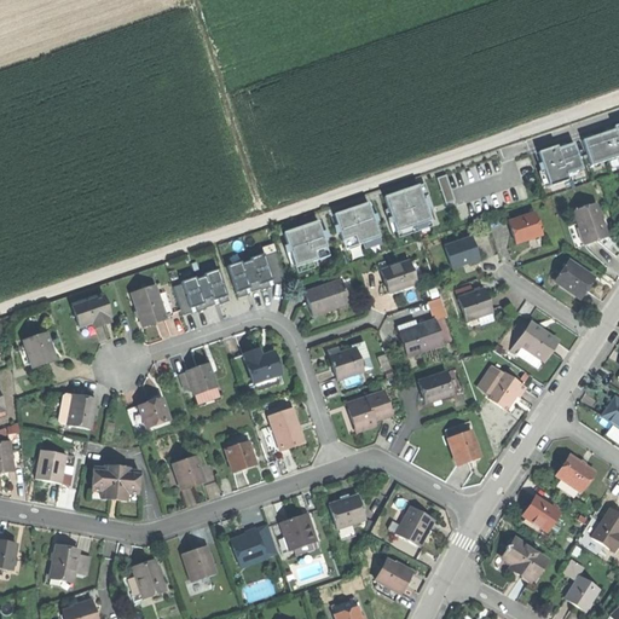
[(618,125),(614,127),(614,129),(606,133),(583,140),(591,166),(618,156),(618,125)]
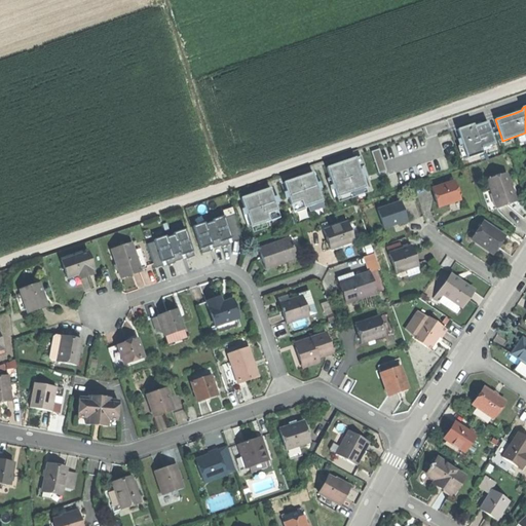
[(495,144),(487,122),(481,124),(474,127),(473,124),(457,129),(462,145),(466,158),(467,159),(483,154),(481,149),(495,144)]
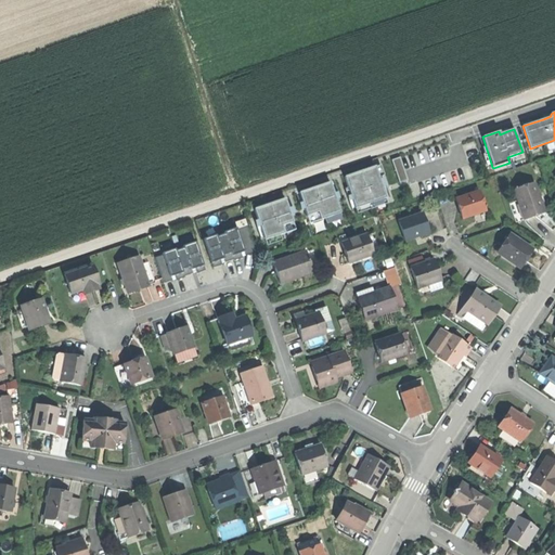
[(488,169),(492,167),(488,153),(482,154),(488,169)]
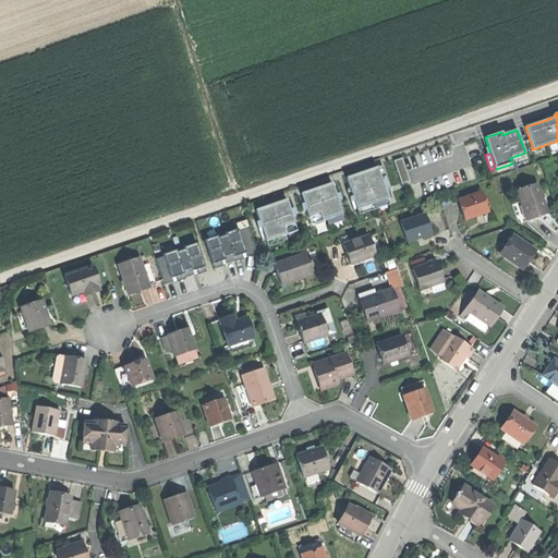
[(395,161),(402,184),(410,181),(401,159),(395,161)]
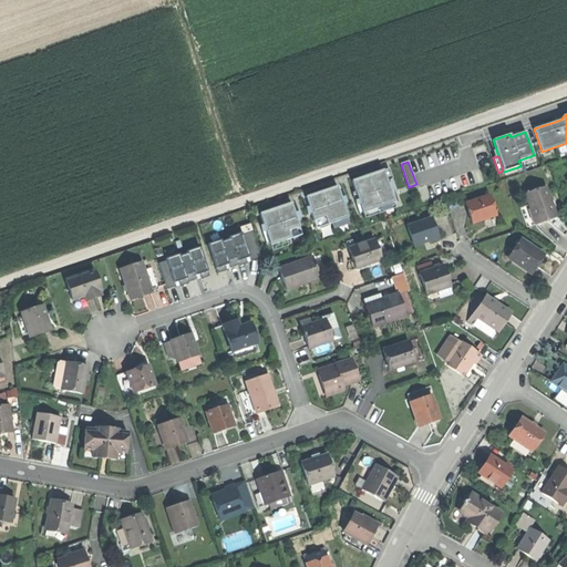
[(389,169),(383,171),(387,181),(392,179),(389,169)]
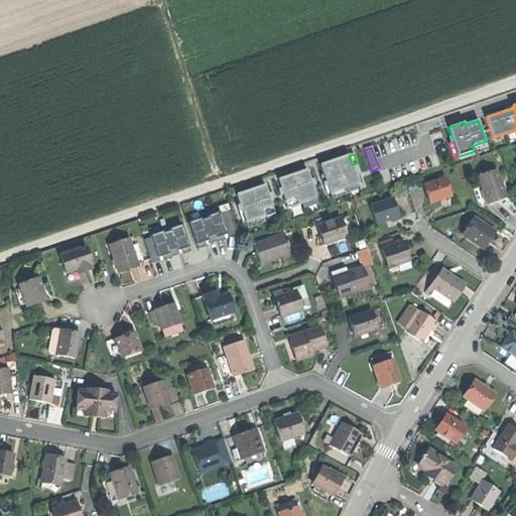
[(349,155),(320,165),(330,194),(359,184),(354,170),(352,164),(349,155)]
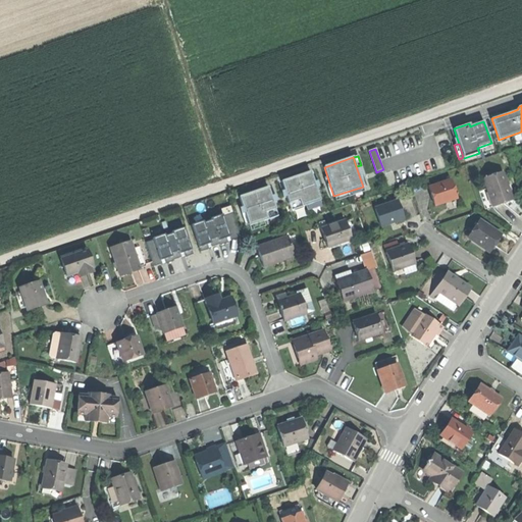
[(310,171),(281,181),(285,194),(292,210),(306,205),(320,201),(310,171)]
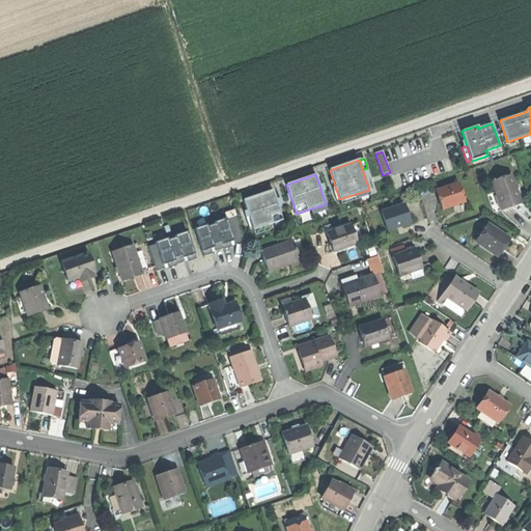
[(492,182),(501,212),(512,207),(521,204),(510,175),(492,182)]
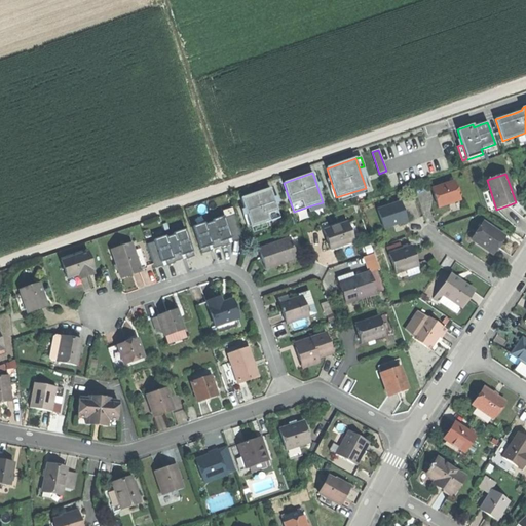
[(433,189),(438,208),(445,205),(460,200),(454,182),(433,189)]
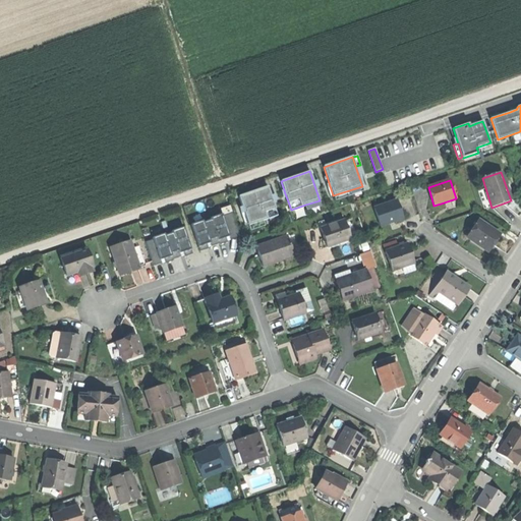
[(268,186),(238,196),(248,226),(264,221),(278,216),(272,199),(268,186)]
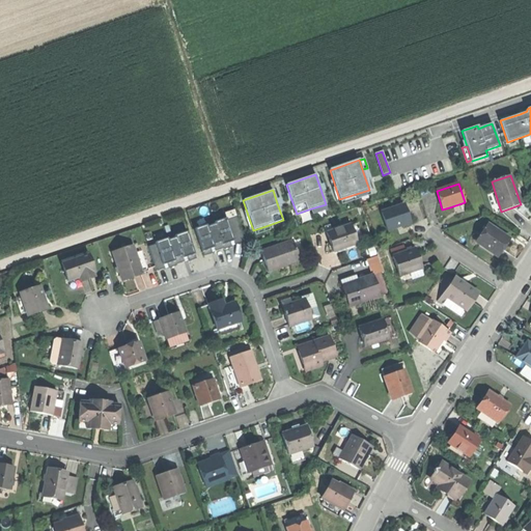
[(371,194),(369,190),(339,199),(341,204),(371,194)]
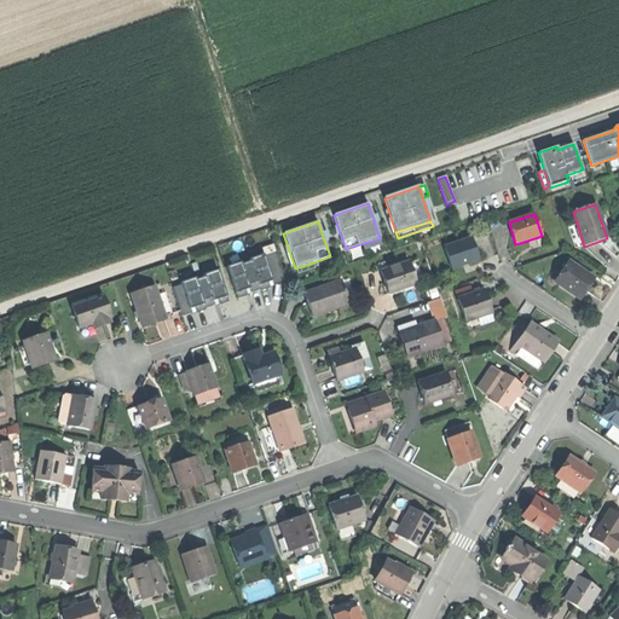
[(380,238),(363,243),(364,250),(382,244),(380,238)]
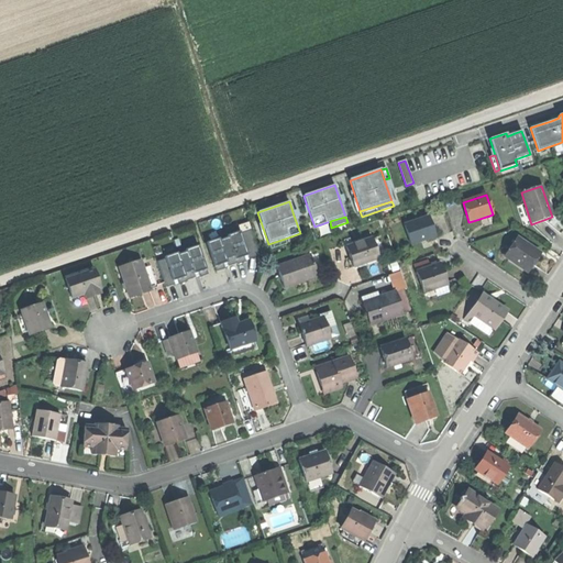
[(405,225),(411,244),(435,236),(433,230),(429,217),(405,225)]
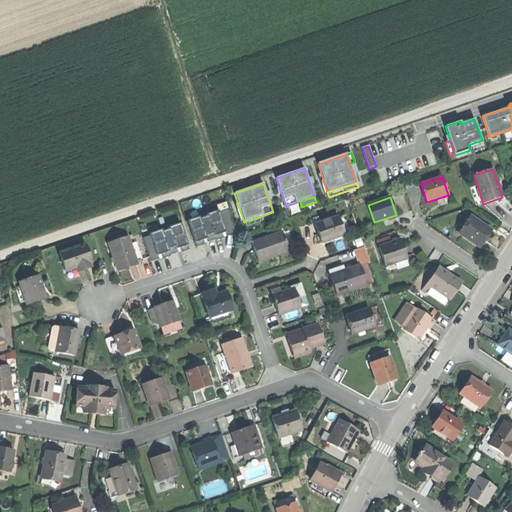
[(199,217),(187,221),(196,247),(204,245),(203,240),(204,240),(206,239),(207,242),(215,240),(215,241),(223,238),(222,234),(223,233),(225,232),(226,236),(236,232),(228,209),(219,212),(219,210),(206,214),(207,216),(200,218),(199,217)]
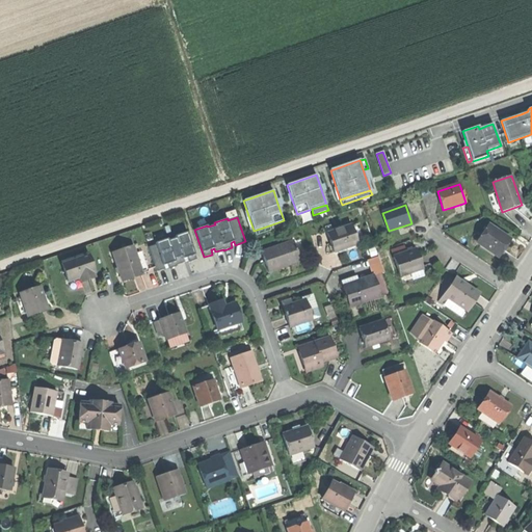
[(477,242),(498,257),(503,248),(509,240),(488,224),(477,242)]
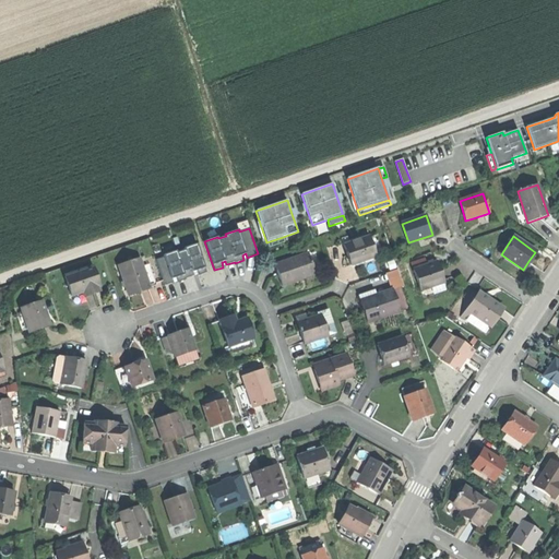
[(284,242),(283,237),(266,242),(269,248),(284,242)]
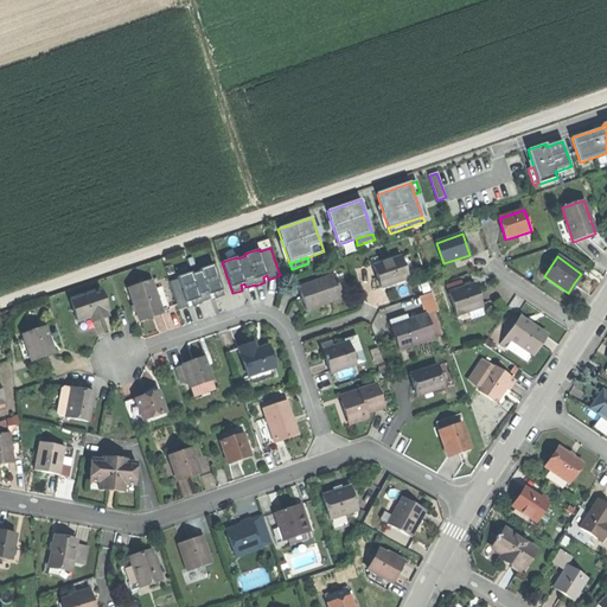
[(377,279),(381,288),(406,279),(398,257),(374,267),(377,279)]
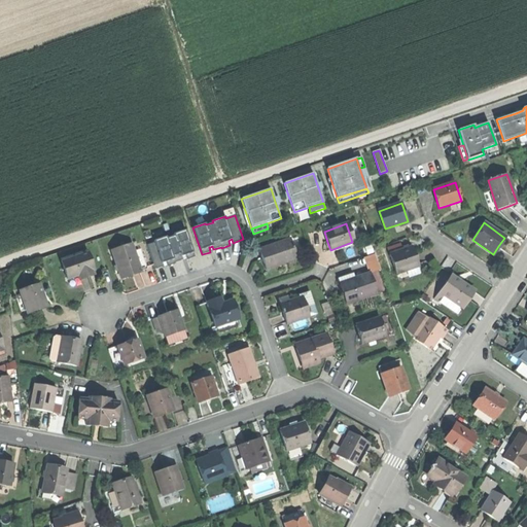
[(349,223),(346,223),(352,242),(355,242),(349,223)]
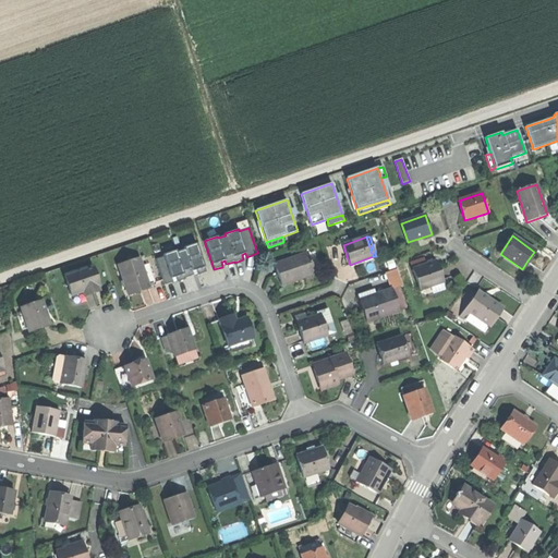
[(164,257),(156,259),(165,286),(172,282),(171,279),(173,278),(176,278),(178,282),(186,279),(185,278),(194,275),(193,271),(194,271),(196,270),(197,275),(206,273),(196,243),(183,247),(184,250),(177,252),(176,251),(164,255),(164,257)]
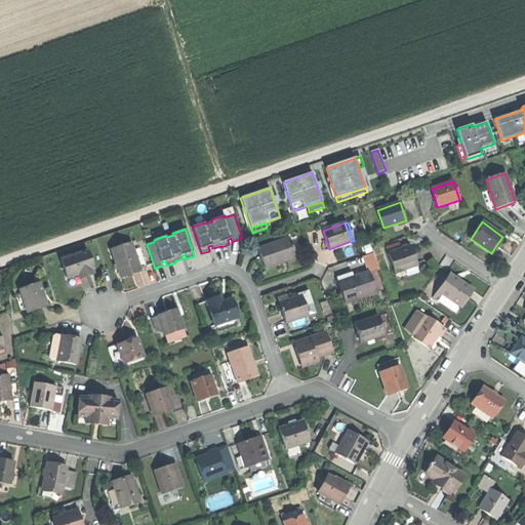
[(263,260),(266,269),(296,258),(289,238),(258,248),(263,260)]
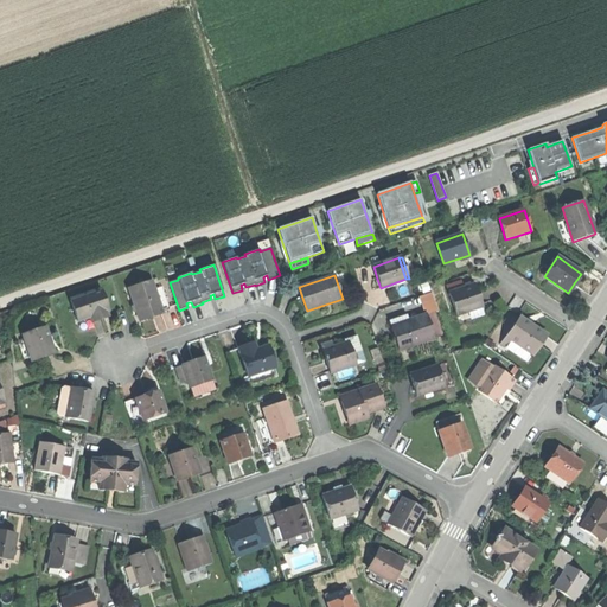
[(462,279),(448,283),(451,289),(464,285),(462,279)]
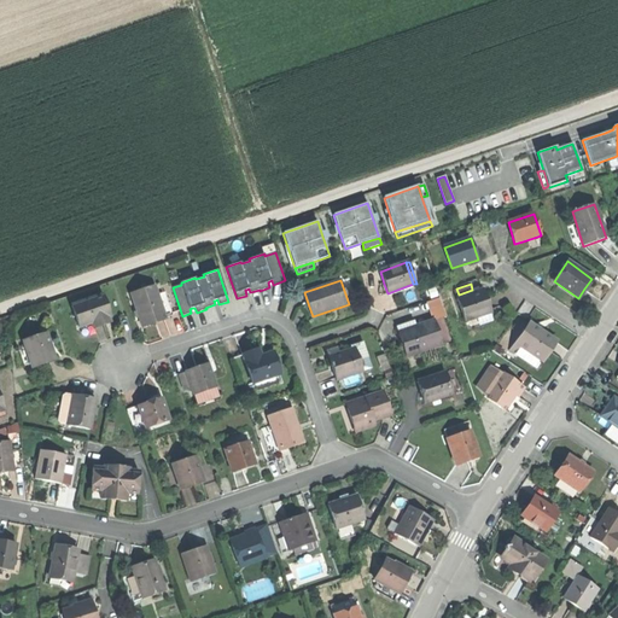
[(155,286),(132,293),(143,327),(153,324),(165,320),(165,318),(157,295),(155,286)]
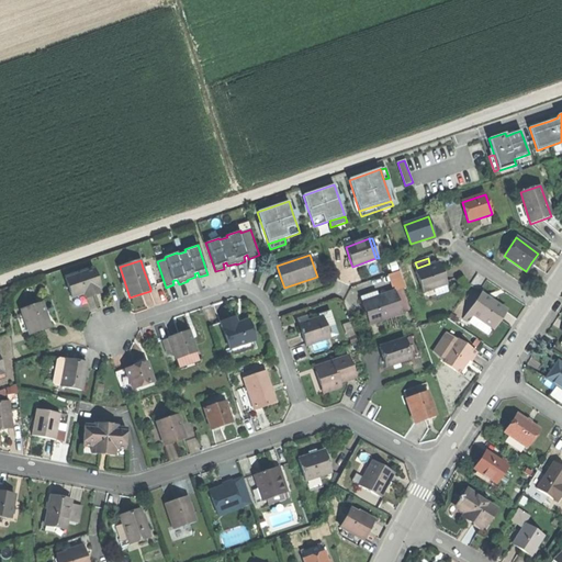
[(415,271),(422,292),(447,284),(444,274),(440,263),(415,271)]
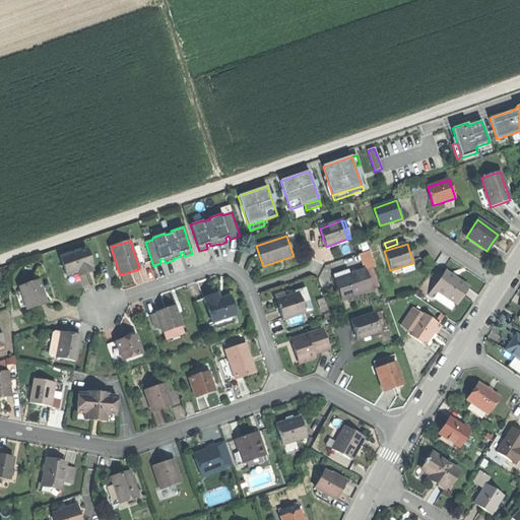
[(139,246),(132,248),(139,267),(145,265),(139,246)]
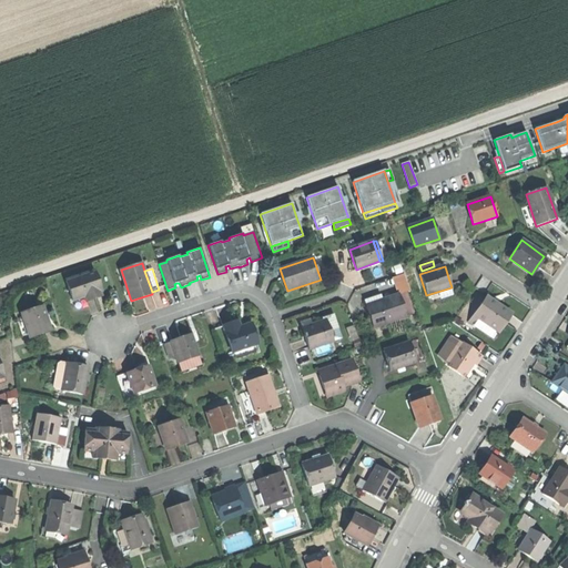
[(94,271),(66,281),(72,301),(84,296),(95,293),(101,291),(94,271)]
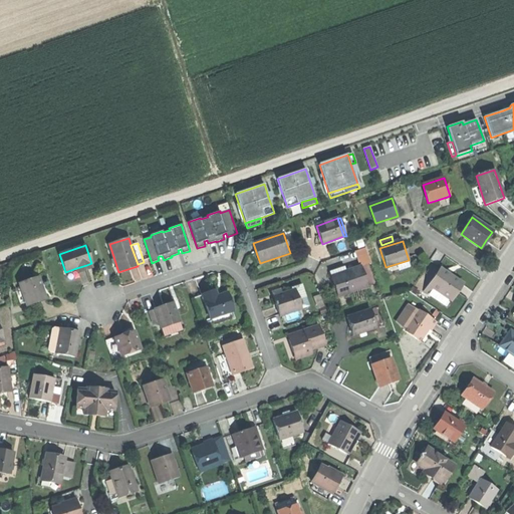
[(87,270),(86,265),(76,268),(77,273),(82,272),(87,270)]
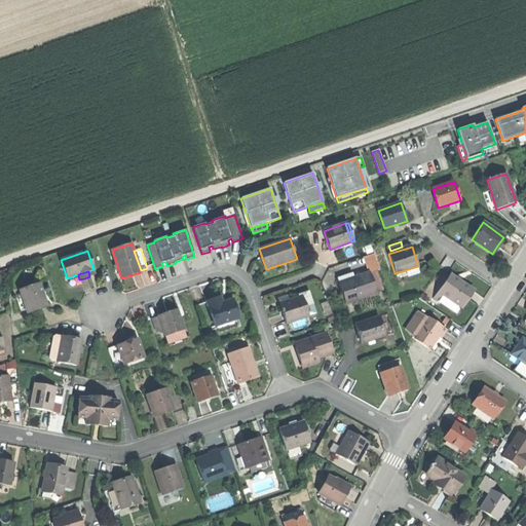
[(144,271),(134,275),(138,288),(148,285),(144,271)]
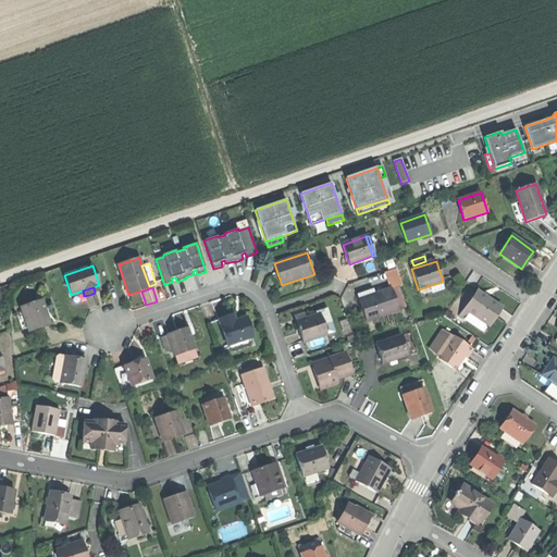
[(362,311),(366,322),(399,311),(392,288),(375,294),(375,296),(359,301),(362,311)]
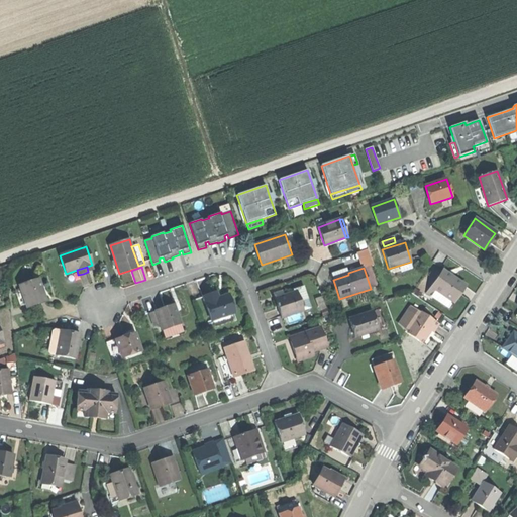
[(332,276),(333,280),(348,275),(348,273),(346,269),(332,274),(332,276)]
